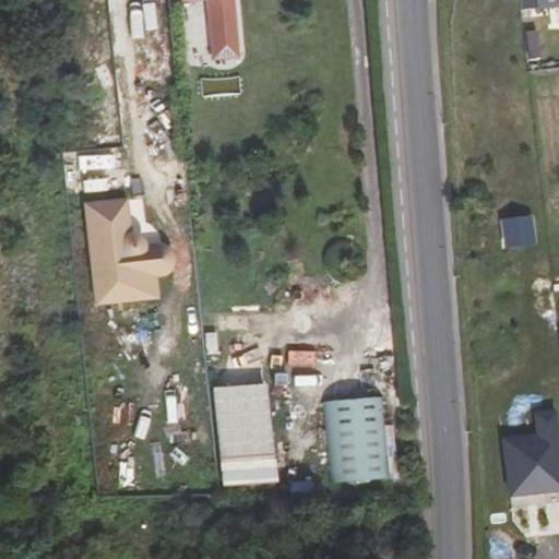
[(224,24),(221,0),(198,0),(201,24),(224,24)]
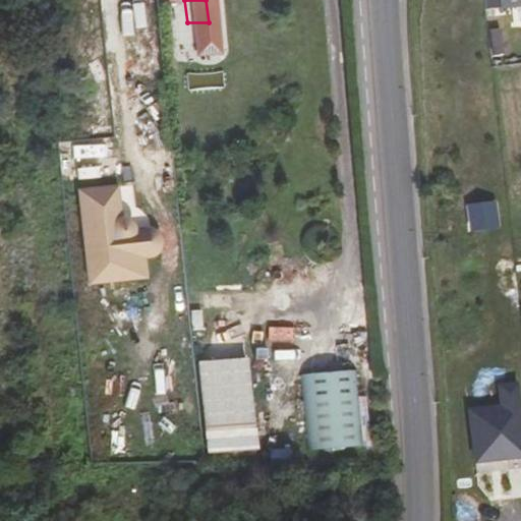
[(160,31),(135,32),(137,77),(161,76),(160,31)]
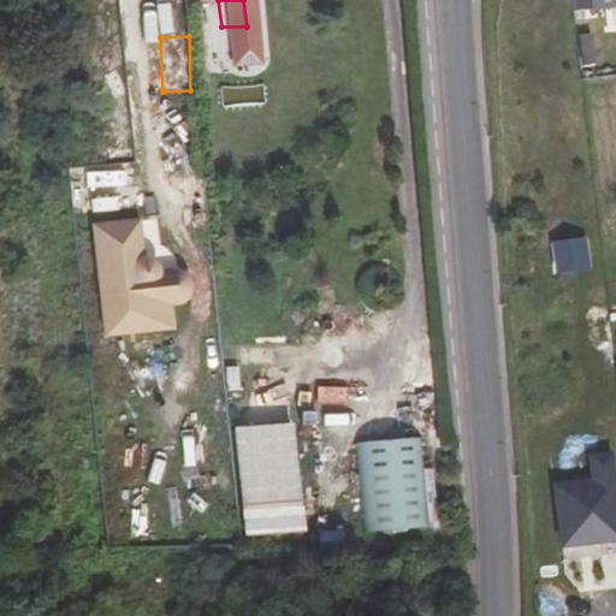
[(125,215),(81,220),(89,307),(157,300),(159,300),(161,300),(164,300),(166,298),(167,298),(170,297),(171,296),(172,295),(175,292),(176,291),(177,288),(177,286),(177,285),(177,283),(177,282),(177,279),(177,278),(176,276),(175,273),(173,271),(172,270),(169,267),(165,266),(163,265),(159,265),(157,265),(153,266),(144,267),(144,265),(143,262),(142,260),(140,258),(137,256),(135,255),(132,255),(130,255),(125,215)]
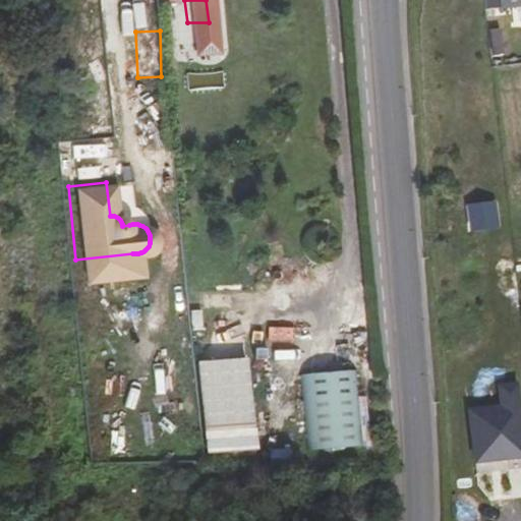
[(207,456),(258,450),(248,355),(196,360),(207,456)]
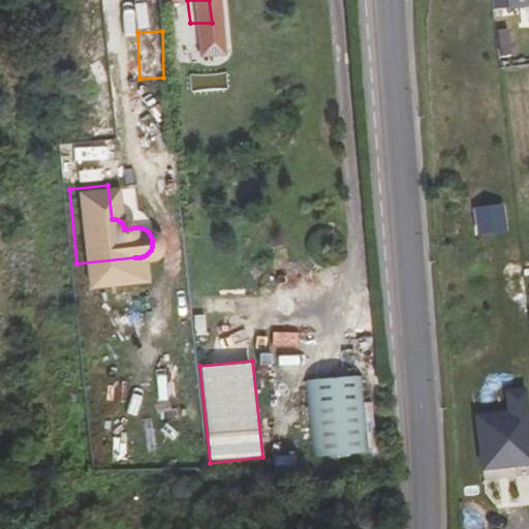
[(362,378),(307,381),(315,460),(369,456),(362,378)]
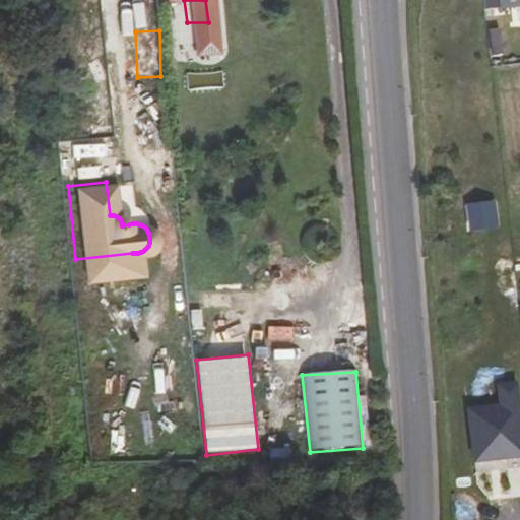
[(469,409),(475,462),(519,456),(519,421),(516,384),(498,385),(500,406),(469,409)]
